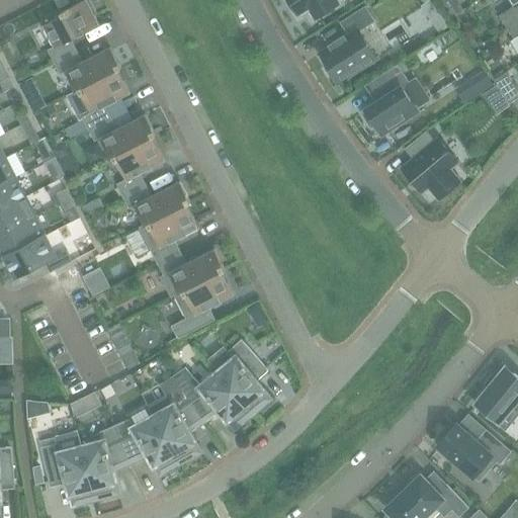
[(48,50),(54,63),(77,51),(72,39),(99,25),(86,0),(85,0),(61,12),(63,16),(42,26),(54,47),(48,50)]
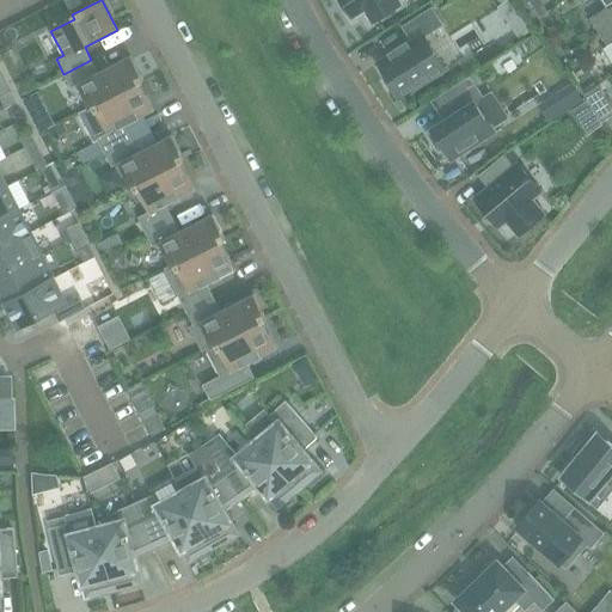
[(341,0),(353,19),(365,12),(372,24),(402,4),(398,0),(341,0)]
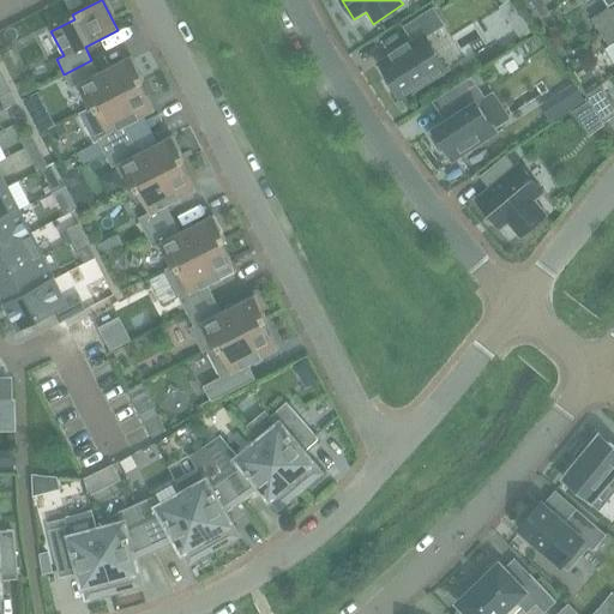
[(541,0),(534,0),(531,1),(542,18),(551,13),(541,0)]
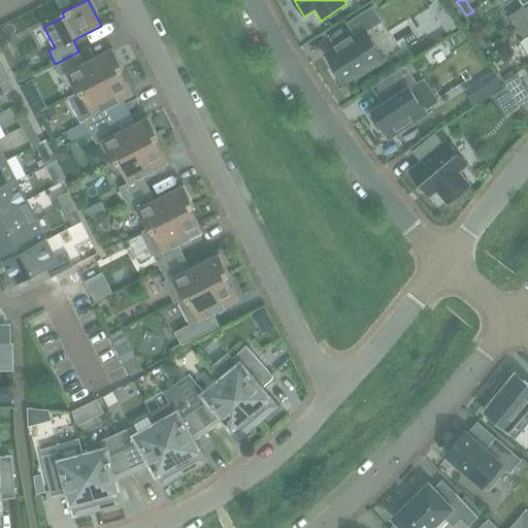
[(527,0),(520,0),(524,6),(508,17),(517,28),(527,20),(527,0)]
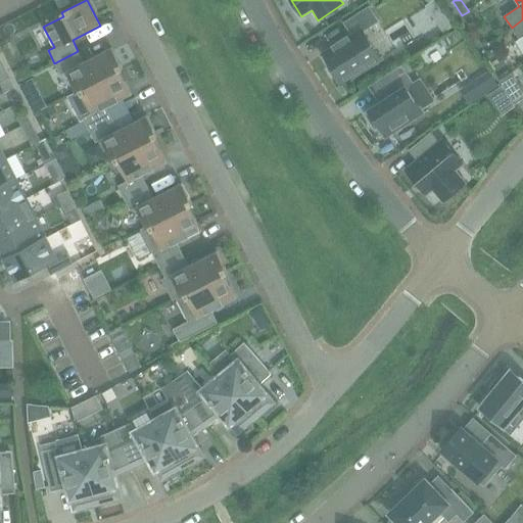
[(378,21),(369,8),(344,24),(352,36),(348,38),(347,37),(333,46),(334,48),(322,55),(332,70),(331,70),(338,82),(339,82),(341,85),(381,59),(363,31),(378,21)]
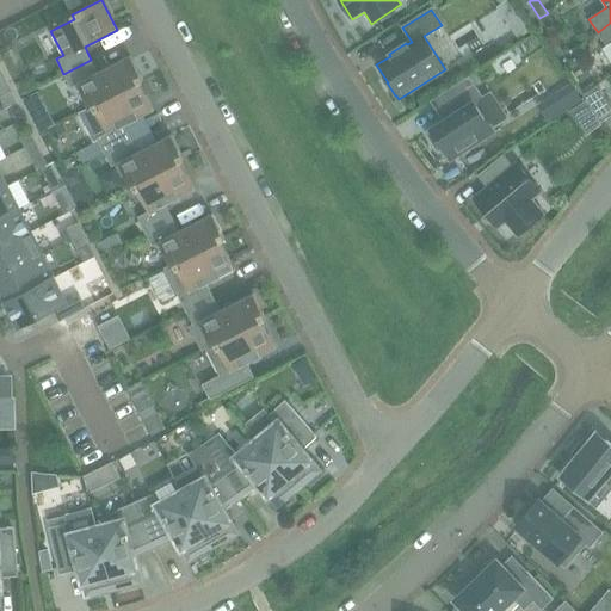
[(520,16),(507,23),(518,39),(530,31),(520,16)]
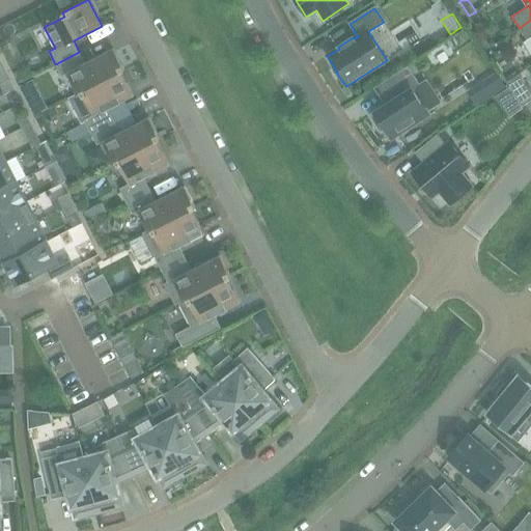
[(530,20),(520,28),(527,40),(530,37),(530,20)]
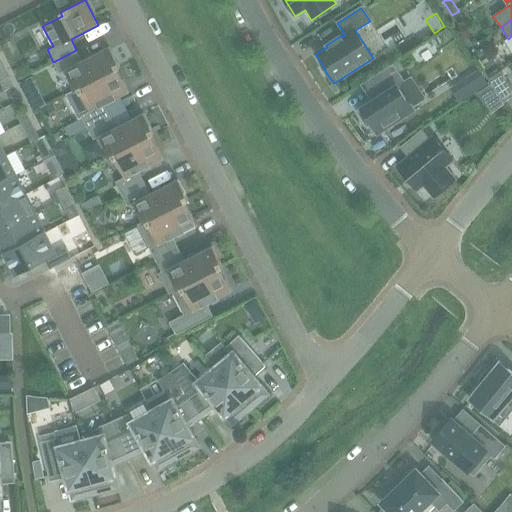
[(447,30),(427,45),(436,56),(455,42),(447,30)]
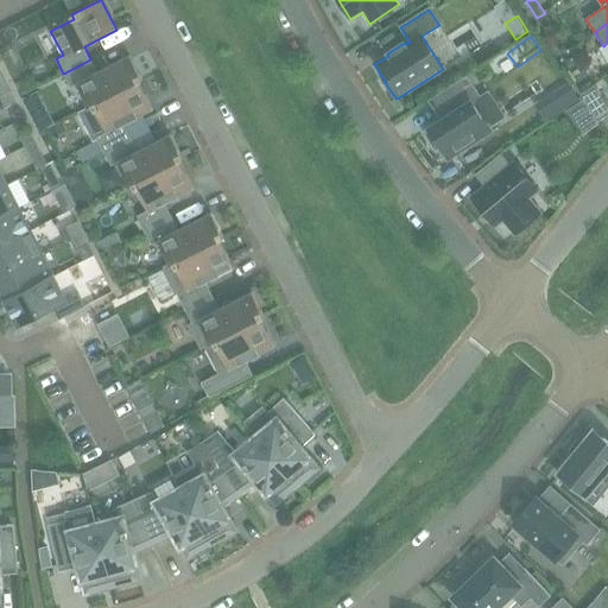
[(97,73),(90,59),(63,74),(71,88),(77,84),(89,107),(143,80),(131,56),(97,73)]
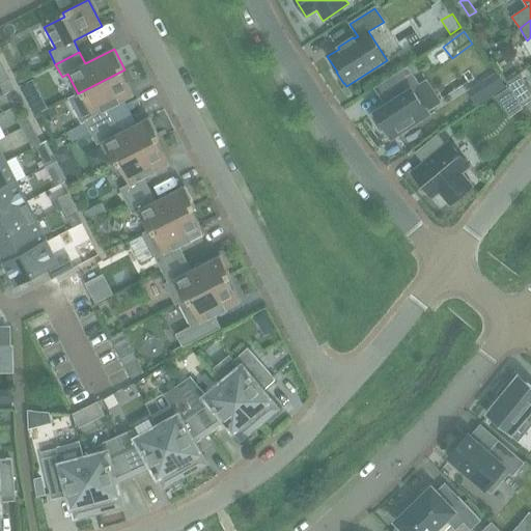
[(0,84),(8,80),(0,62),(0,84)]
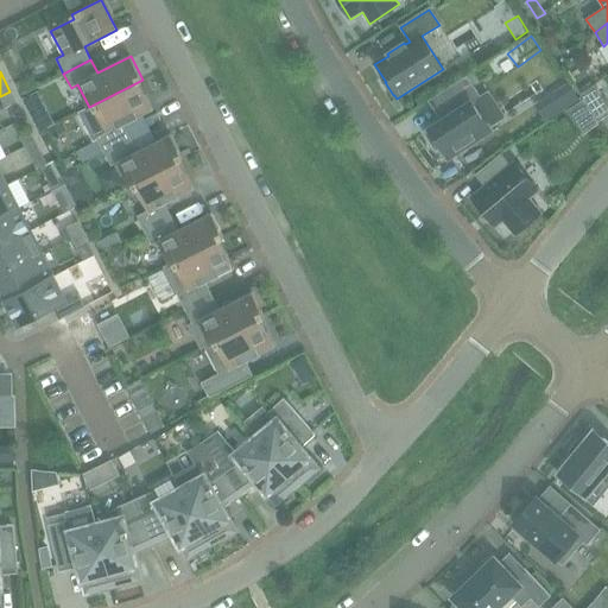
[(439,147),(448,159),(491,131),(472,102),(480,96),(467,76),(432,99),(445,119),(424,132),(436,151),(439,147)]
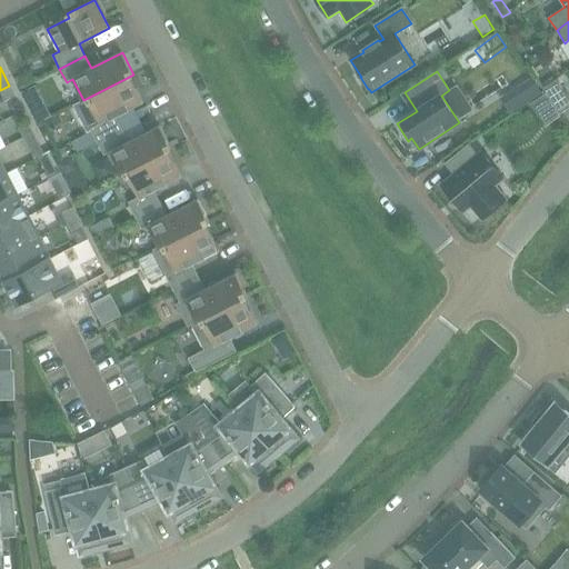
[(133,75),(83,100),(87,99),(100,123),(90,129),(97,142),(122,129),(116,117),(143,103),(130,77),(133,75)]
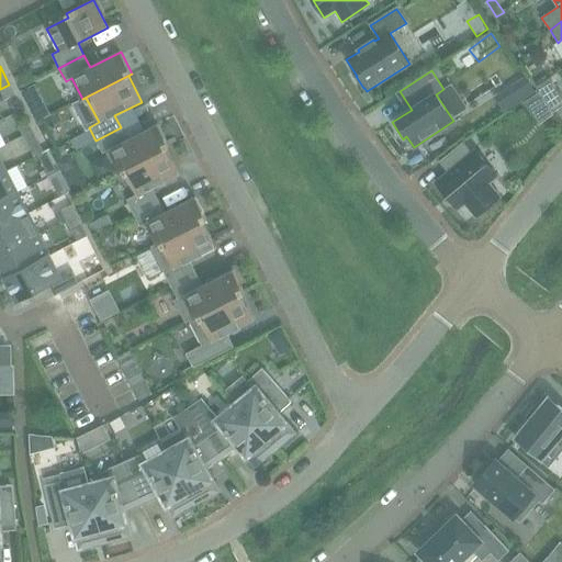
[(506,90),(516,104),(535,92),(525,78),(506,90)]
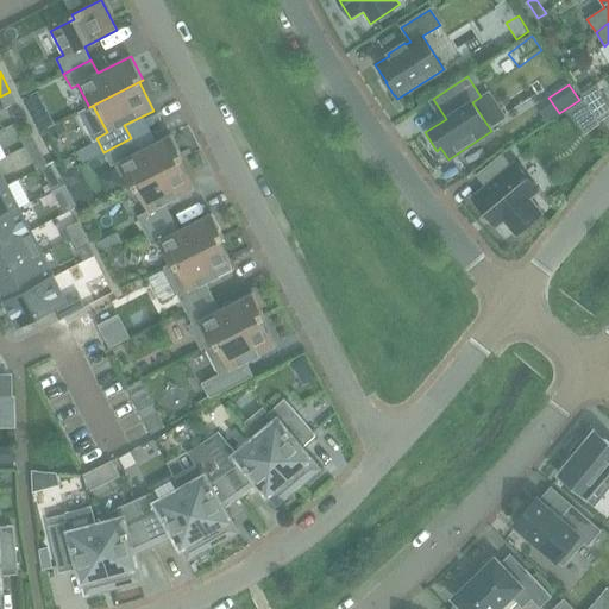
[(608,105),(596,85),(581,94),(600,123),(608,115),(608,105)]
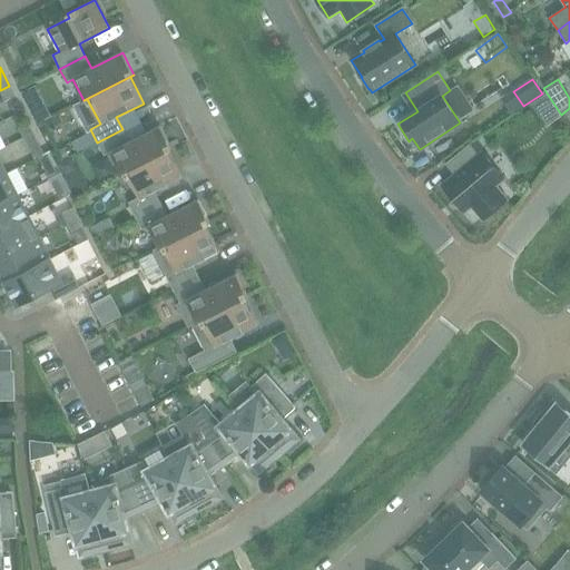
[(10,86),(9,86),(0,90),(0,91),(5,101),(15,97),(10,86)]
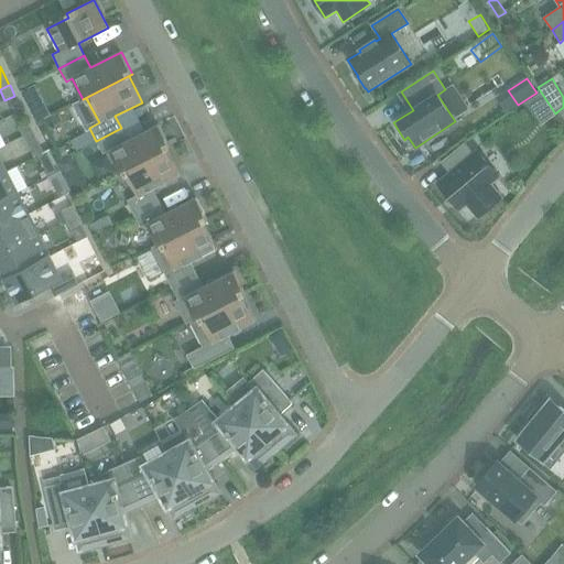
[(18,127),(23,137),(33,131),(28,121),(18,127)]
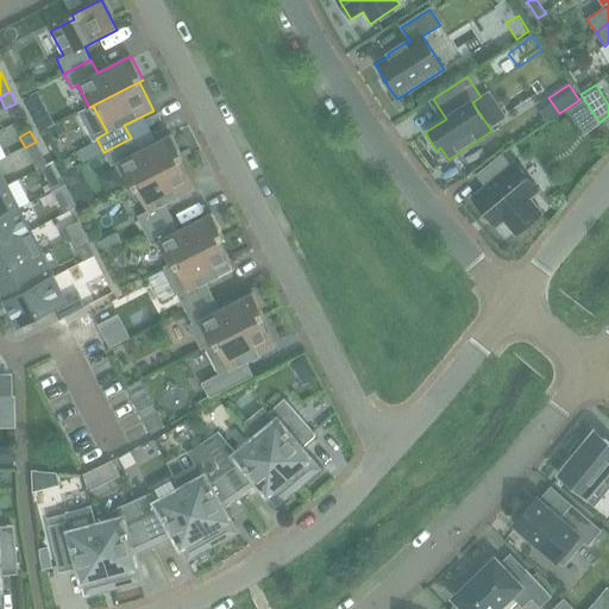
[(138,151),(131,138),(104,152),(112,167),(118,163),(130,186),(183,158),(171,135),(138,151)]
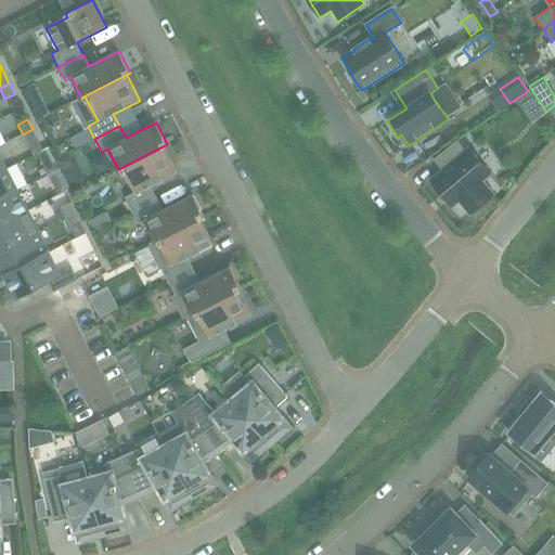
[(38,139),(33,129),(23,134),(28,144),(38,139)]
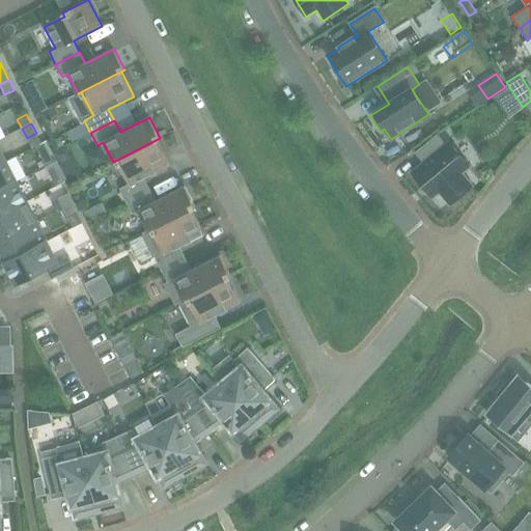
[(423,163),(412,172),(432,197),(439,192),(449,204),(472,186),(462,173),(469,167),(448,142),(445,144),(438,135),(416,154),(423,163)]
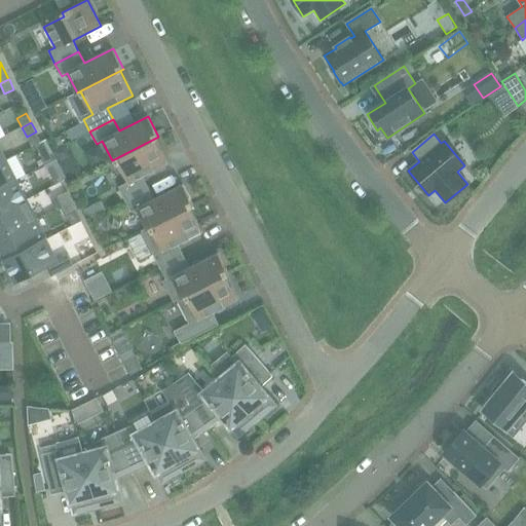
[(158,138),(158,137),(112,160),(112,161),(115,159),(127,183),(118,187),(125,199),(148,188),(143,177),(167,163),(155,139),(158,138)]
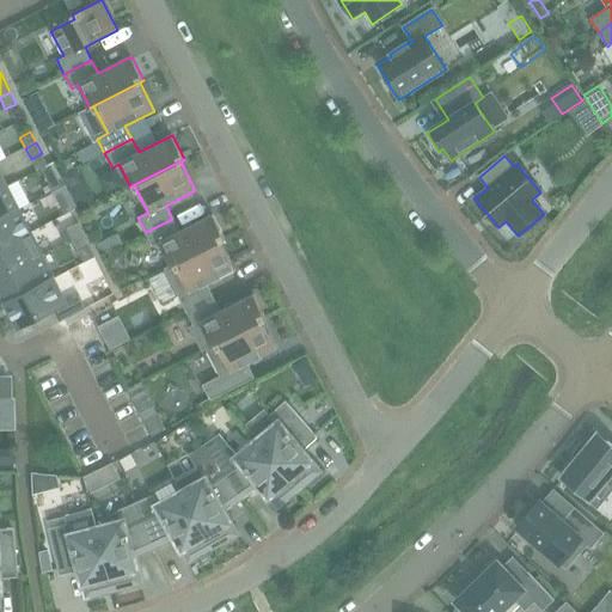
[(50,181),(55,191),(66,185),(61,175),(50,181)]
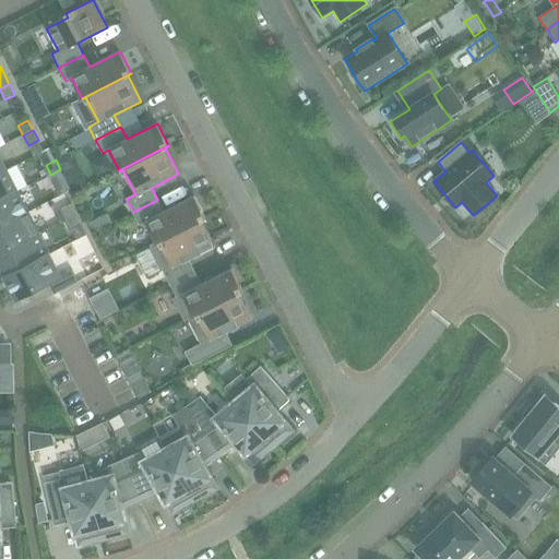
[(71,190),(60,169),(50,175),(61,195),(71,190)]
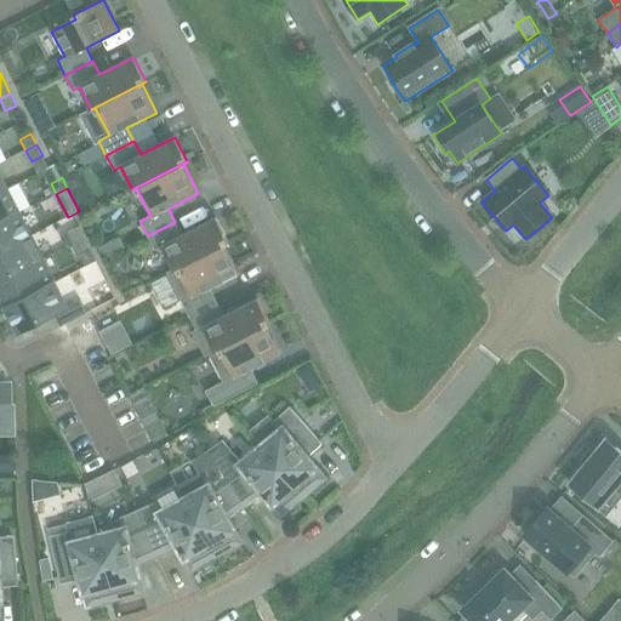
[(0,222),(17,214),(6,191),(0,193),(0,222)]
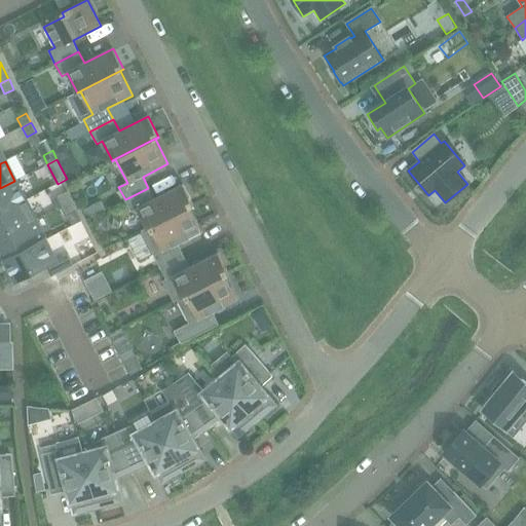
[(87,180),(72,187),(81,208),(97,200),(87,180)]
